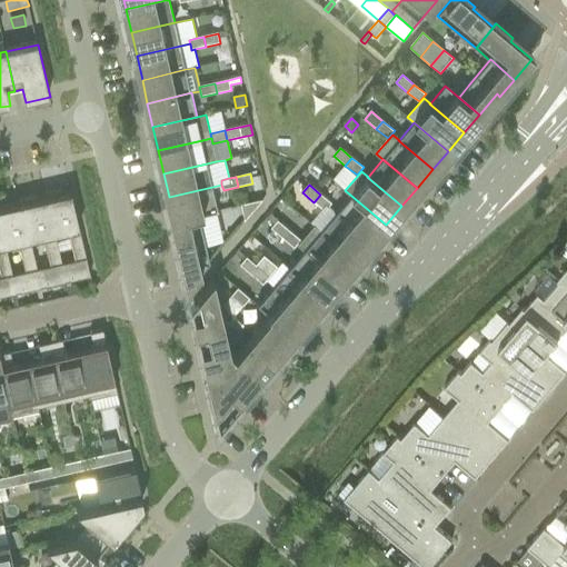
[(169,197),(175,220),(218,210),(212,187),(169,197)]
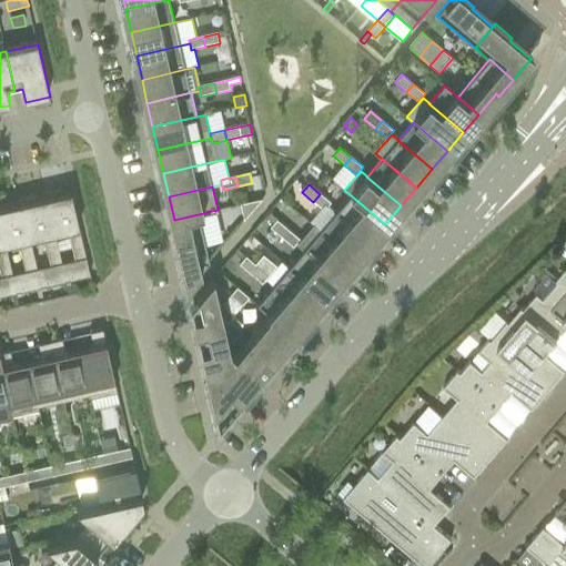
[(62,191),(46,194),(46,198),(56,240),(71,235),(77,260),(64,263),(61,263),(66,282),(91,276),(72,192),(63,194),(62,191)]
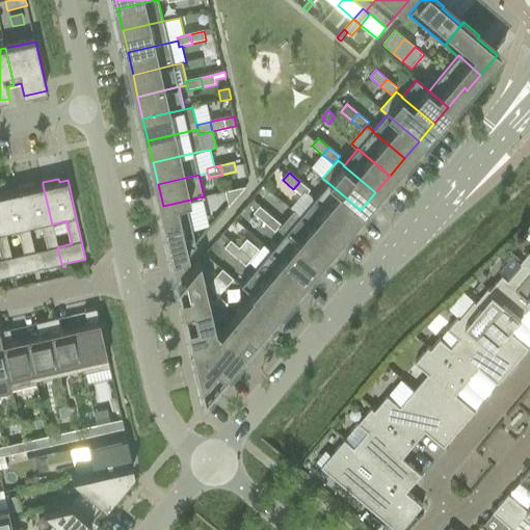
[(299,182),(293,189),(305,197),(311,190),(299,182)]
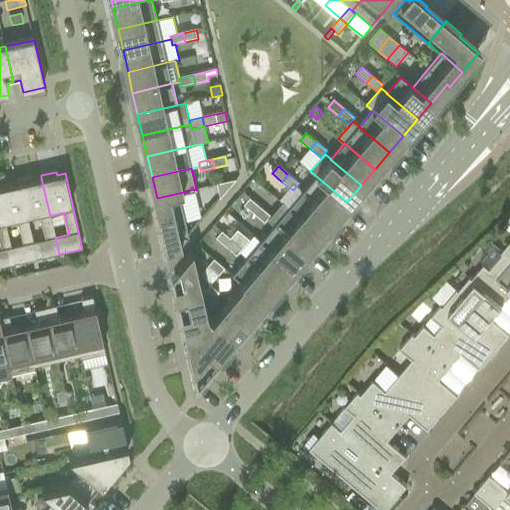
[(316,176),(302,192),(333,218),(347,202),(316,176)]
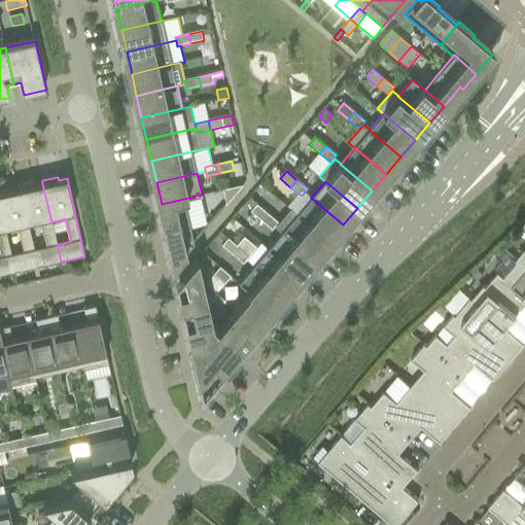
[(35,182),(20,186),(20,188),(29,228),(42,224),(47,246),(39,248),(34,249),(38,267),(61,261),(57,244),(51,222),(42,183),(36,185),(35,182)]
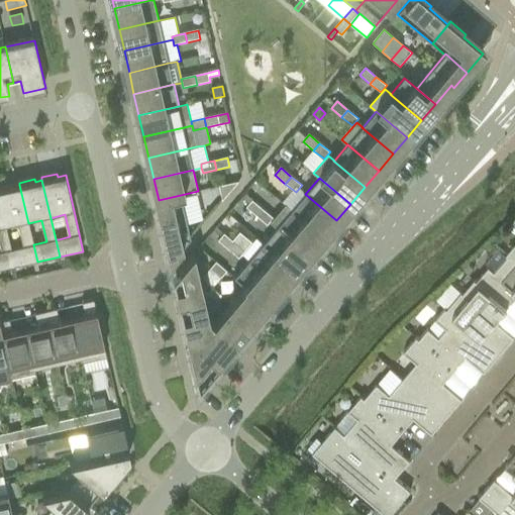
[(219,187),(222,202),(239,182),(219,187)]
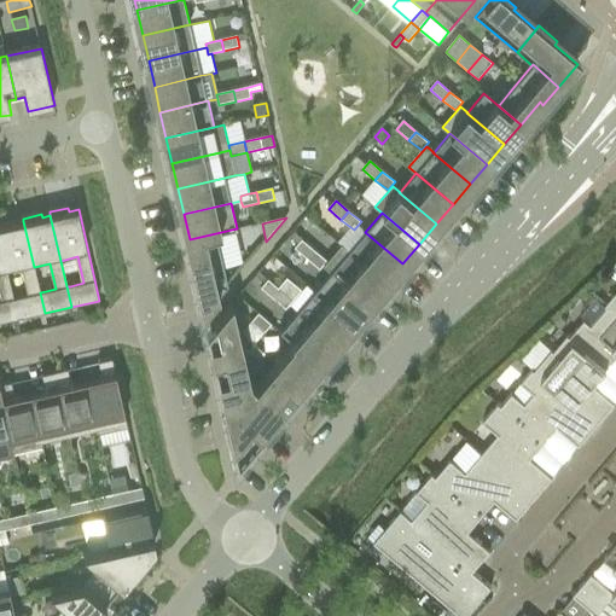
[(15,220),(0,222),(0,243),(7,273),(23,269),(29,296),(18,298),(13,300),(18,319),(40,314),(45,313),(40,292),(34,267),(23,221),(22,222),(15,224),(15,220)]
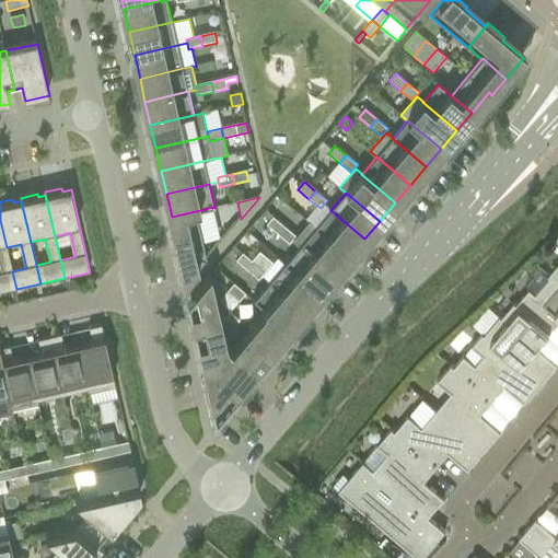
[(214,207),(172,217),(177,243),(174,244),(184,286),(207,258),(196,212),(214,208),(214,207)]
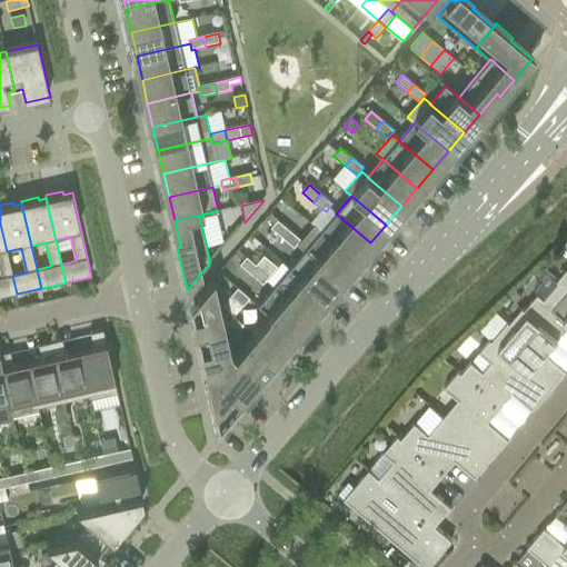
[(336,214),(321,231),(320,232),(355,261),(370,242),(336,214)]
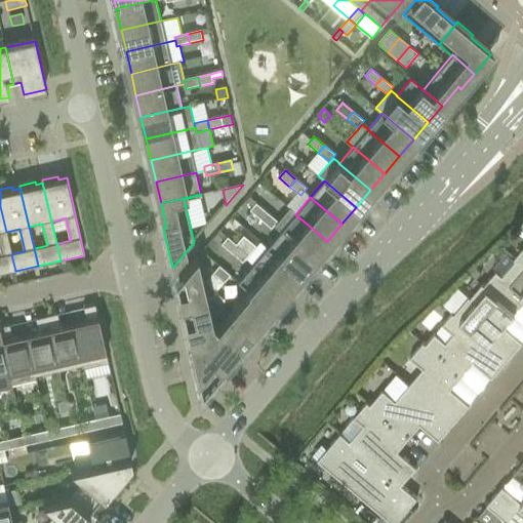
[(250,211),(262,219),(267,213),(256,204),(250,211)]
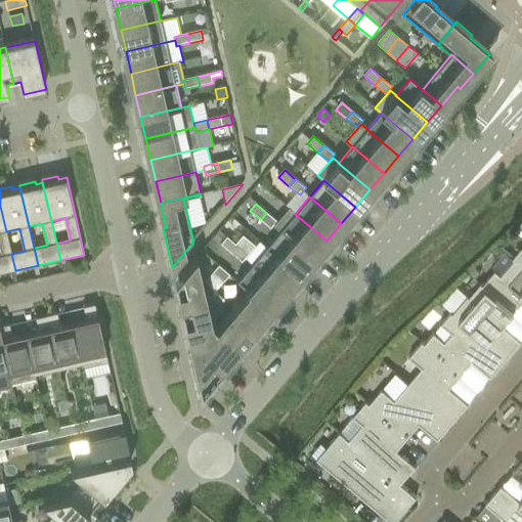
[(0,246),(2,256),(0,256),(0,273),(10,271),(11,271),(15,270),(11,254),(6,231),(0,206),(0,246)]
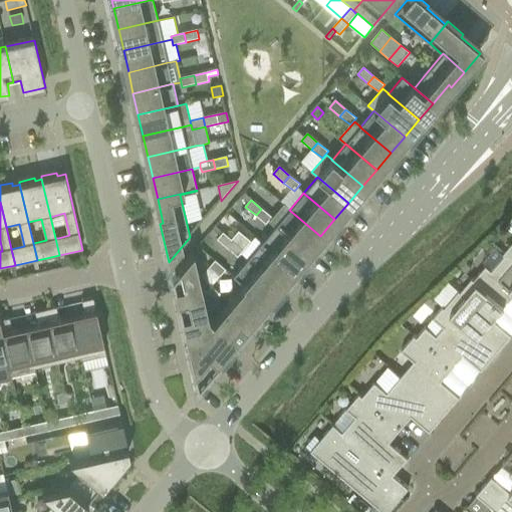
[(269,222),(275,227),(275,226),(306,252),(320,236),(289,210),(290,209),(284,204),(269,222)]
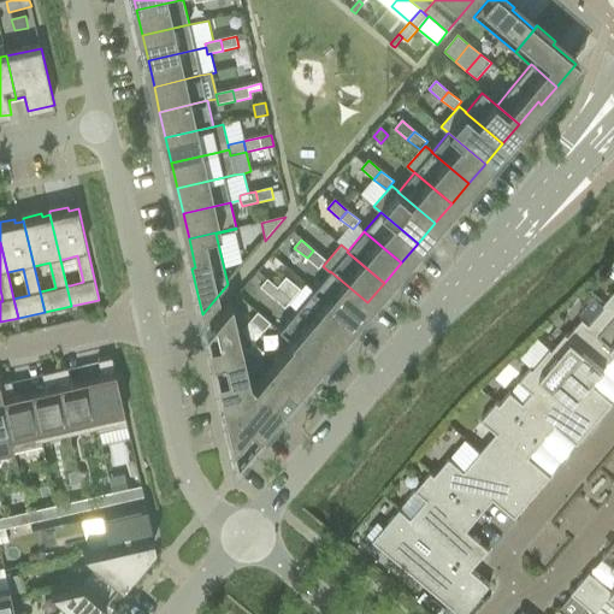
[(313,251),(307,258),(319,269),(326,260),(313,251)]
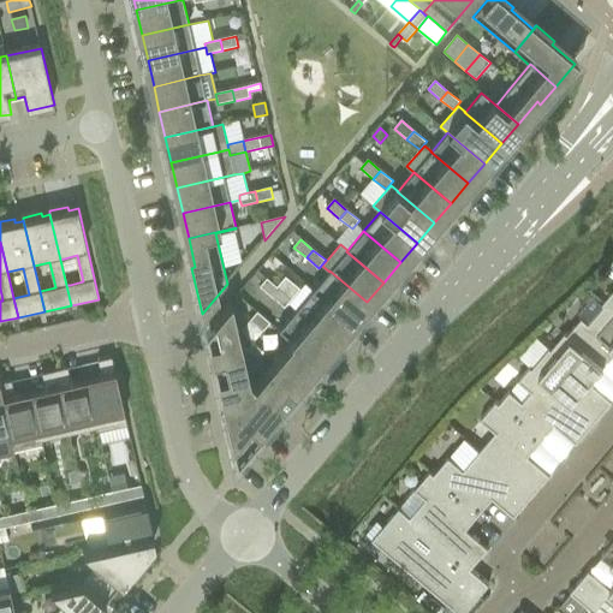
[(329,272),(314,291),(350,322),(367,302),(329,271),(329,272)]
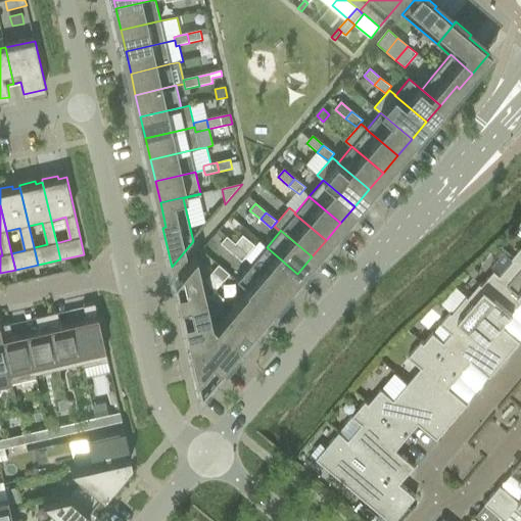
[(221,244),(231,253),(238,245),(227,237),(221,244)]
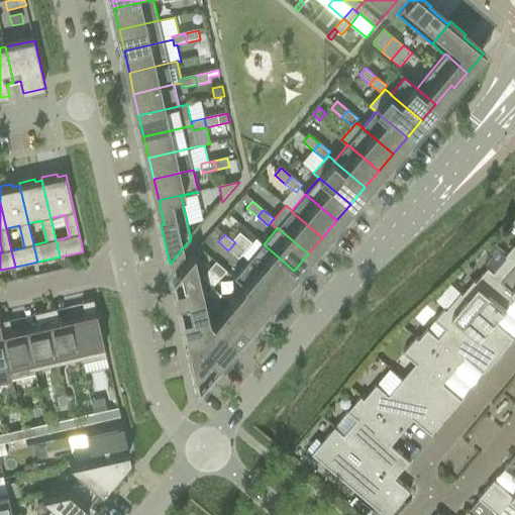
[(235,242),(228,250),(239,260),(245,251),(235,242)]
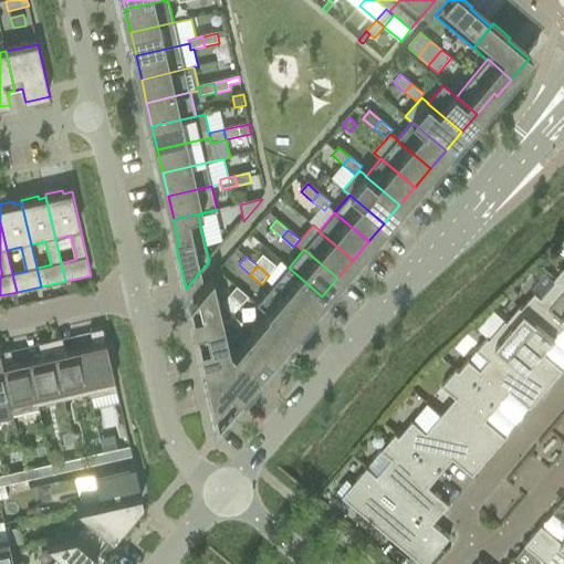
[(289,268),(273,285),(306,314),(322,296),(289,268)]
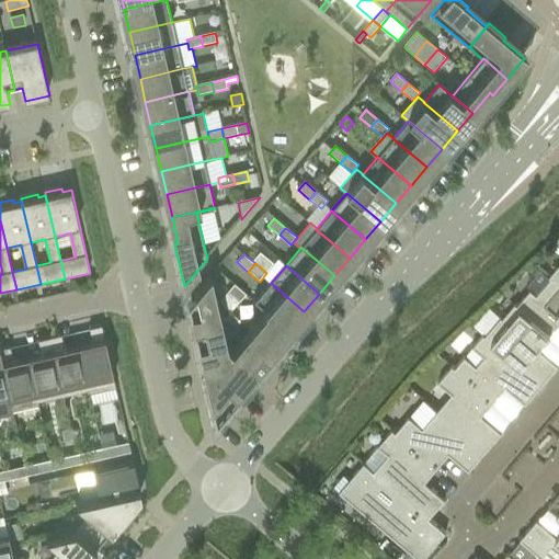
[(194,329),(194,332),(223,326),(212,275),(197,291),(191,298),(197,328),(194,329)]
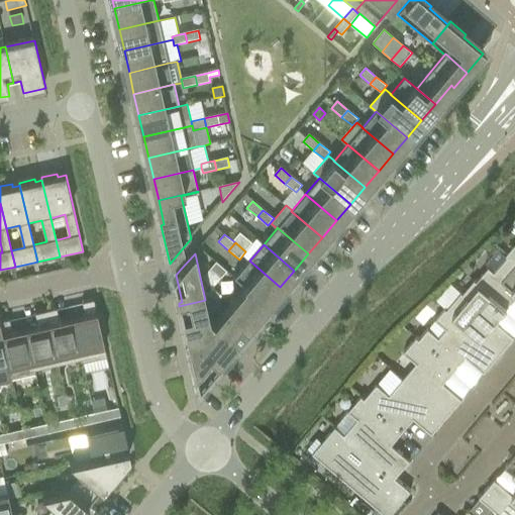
[(514,263),(509,258),(496,273),(490,269),(478,283),(509,309),(514,302),(514,263)]
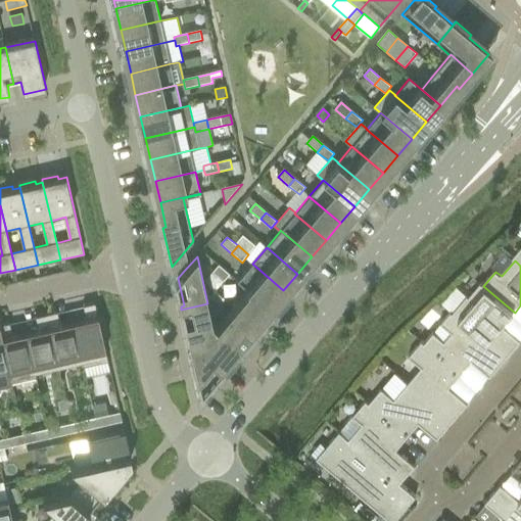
[(64,264),(61,264),(61,266),(63,272),(76,269),(70,262),(64,264)]
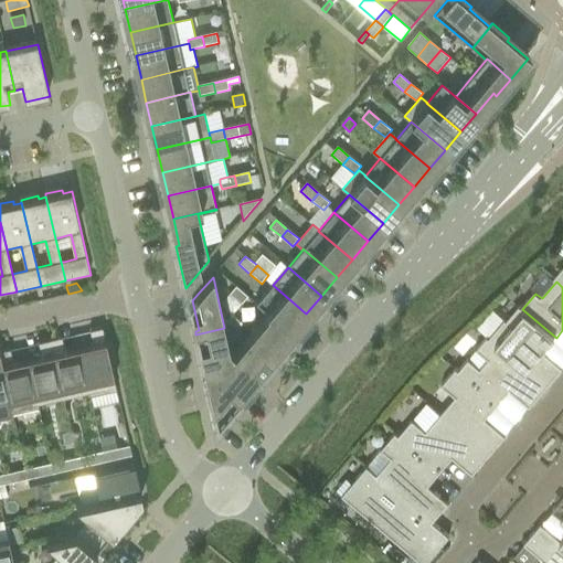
[(273,285),(257,304),(290,332),(306,314),(273,285)]
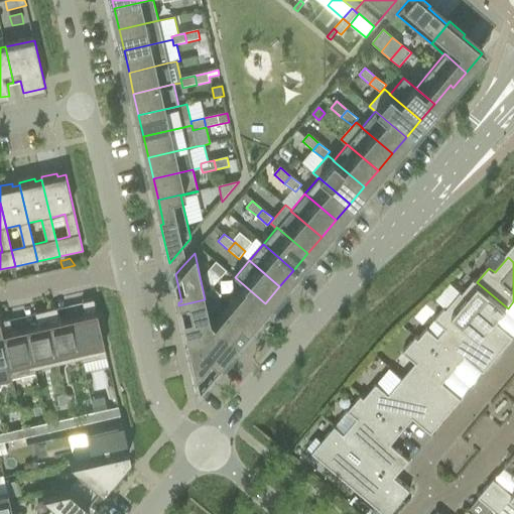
[(59,262),(48,265),(49,271),(62,268),(60,262),(59,262)]
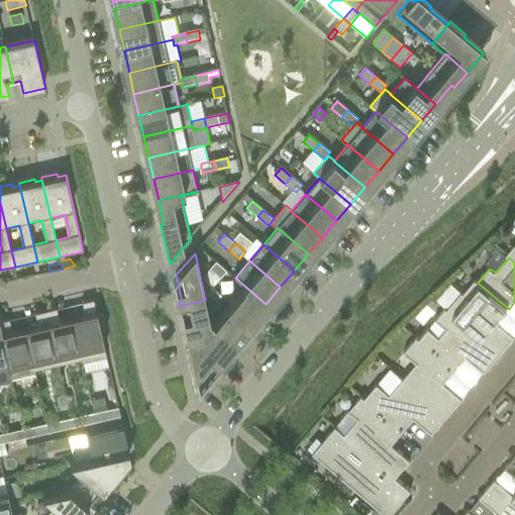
[(210,270),(221,279),(227,272),(216,263),(210,270)]
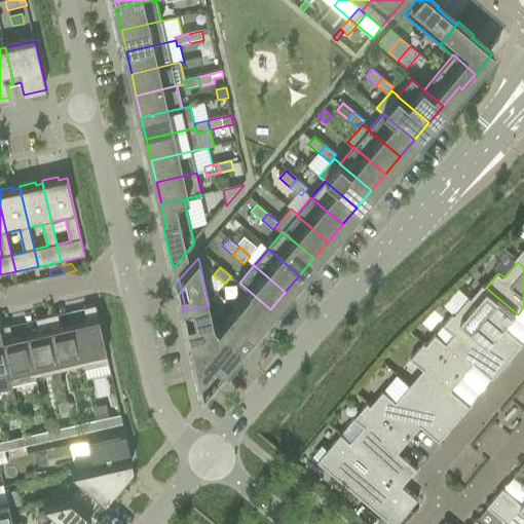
[(250,293),(219,329),(241,348),(257,331),(254,329),(270,309),(239,283),(238,283),(250,293)]
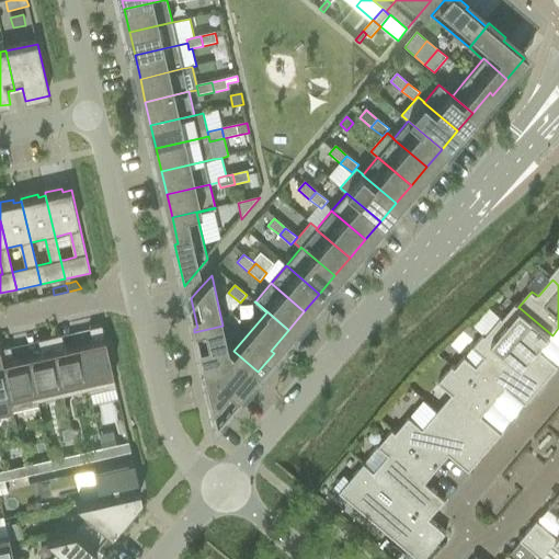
[(552,335),(518,307),(516,305),(504,320),(502,318),(487,338),(544,386),(558,369),(558,365),(539,350),(552,335)]
